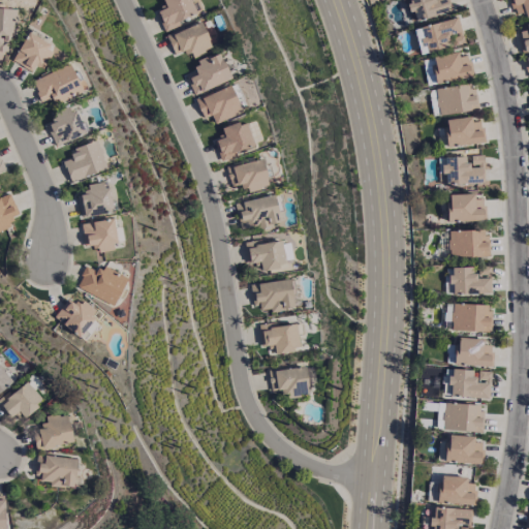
[(162,0),(166,7),(156,12),(164,32),(181,25),(179,20),(196,12),(191,0),(162,0)]
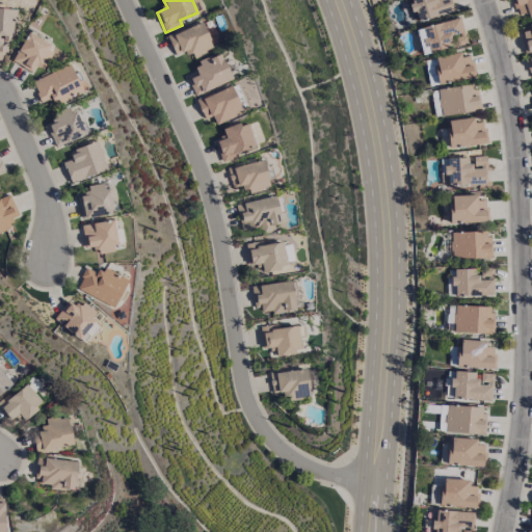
[(409,0),(416,22),(454,11),(451,0),(409,0)]
